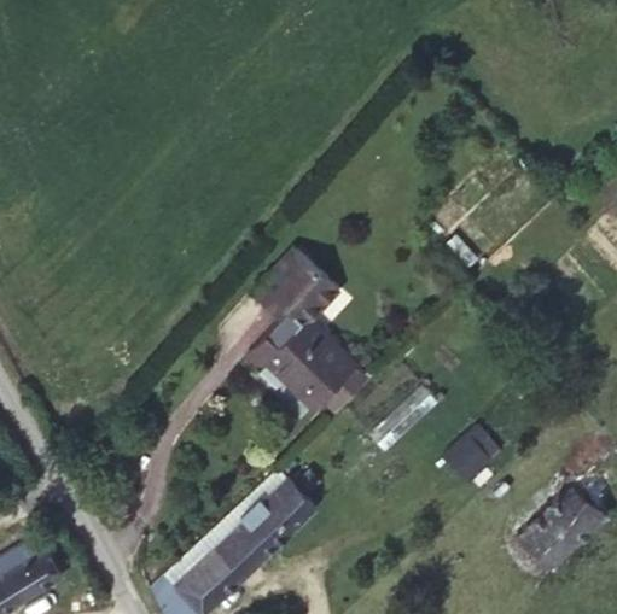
[(252,294),(263,305),(303,257),(296,249),(252,294)]
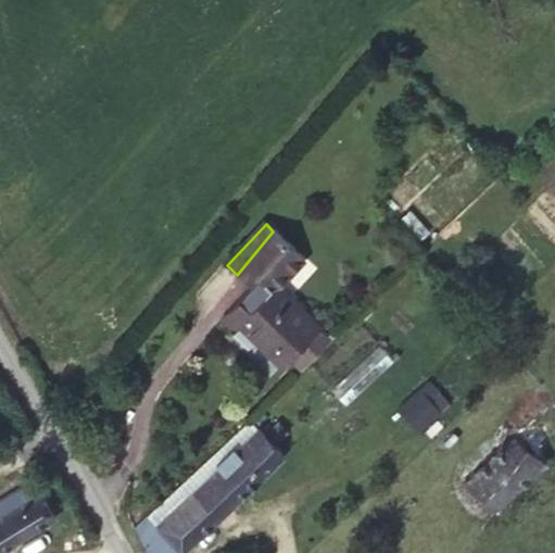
[(273,231),(237,275),(250,288),(219,319),(230,331),(236,325),(280,368),(290,359),(318,329),(274,286),(300,259),(273,231)]
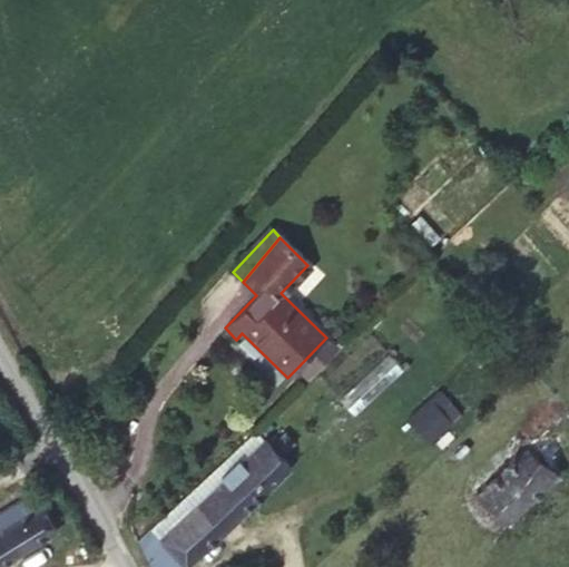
[(326,338),(297,368),(308,379),(337,348),(326,338)]
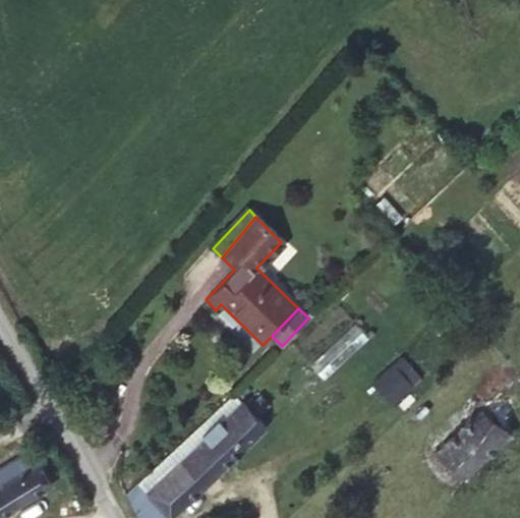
[(353,322),(307,362),(322,378),(366,337),(353,322)]
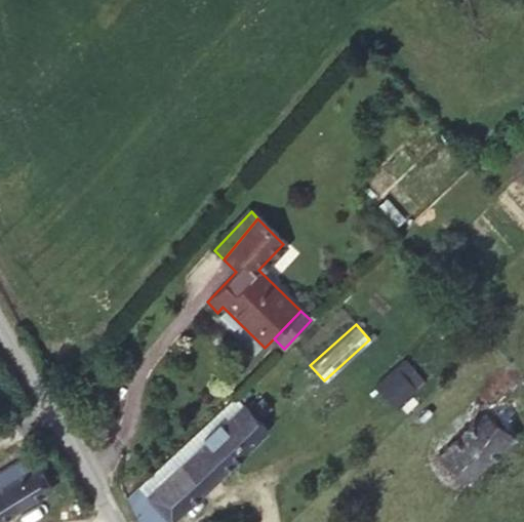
[(372,382),(392,406),(424,380),(404,356),(372,382)]
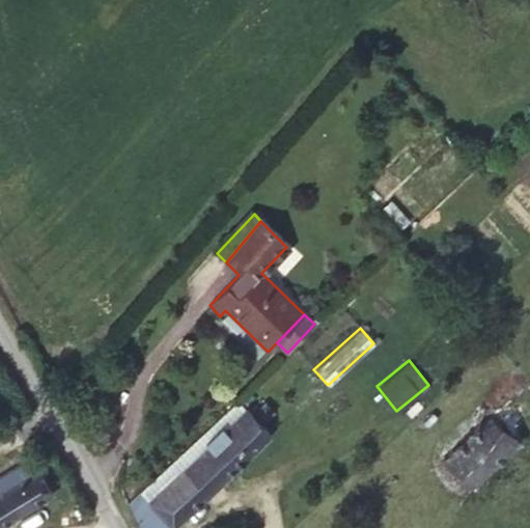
[(247,413),(238,404),(140,494),(148,502),(208,447),(205,443),(222,428),(225,433),(247,413)]
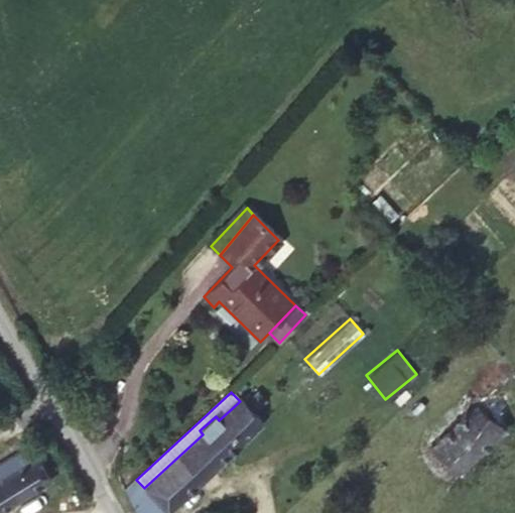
[(257,392),(244,404),(254,414),(266,402),(257,392)]
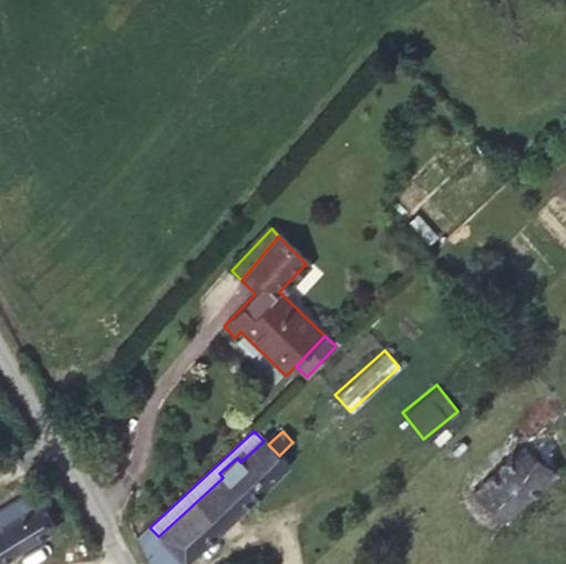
[(265,440),(264,441),(240,462),(237,458),(219,473),(223,478),(158,536),(182,562),(183,563),(185,563),(288,465),(279,455),(268,444),(265,440)]
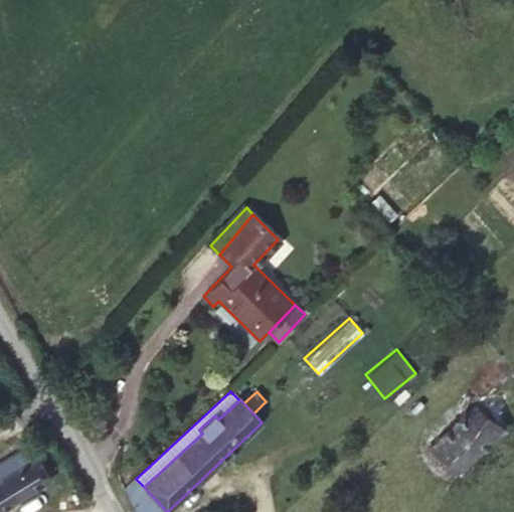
[(505,431),(479,402),(430,447),(455,475),(505,431)]
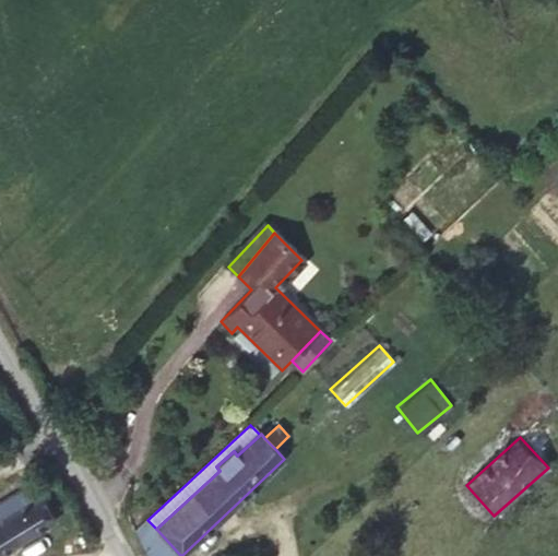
[(0,555),(47,527),(32,501),(0,520),(0,555)]
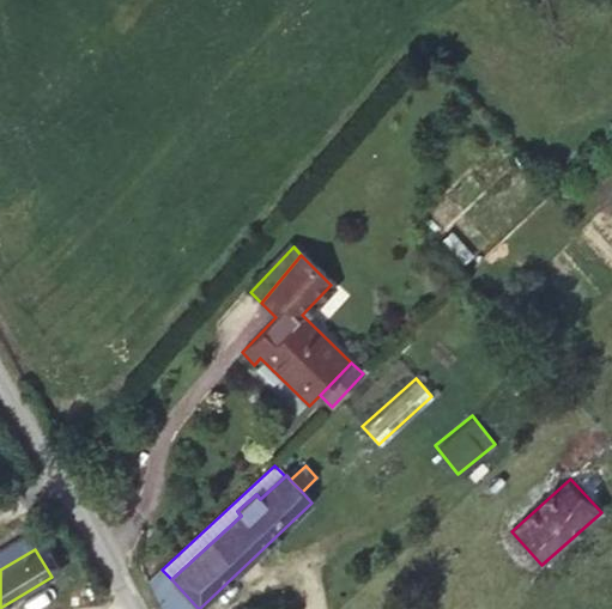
[(146,583),(158,608),(194,608),(197,607),(171,579),(162,570),(146,583)]
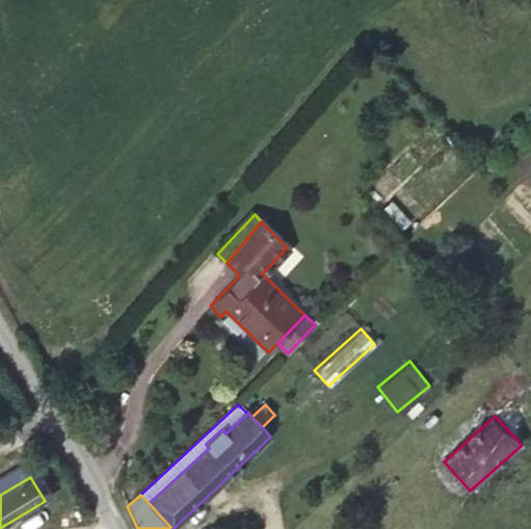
All buildings are outlined.
